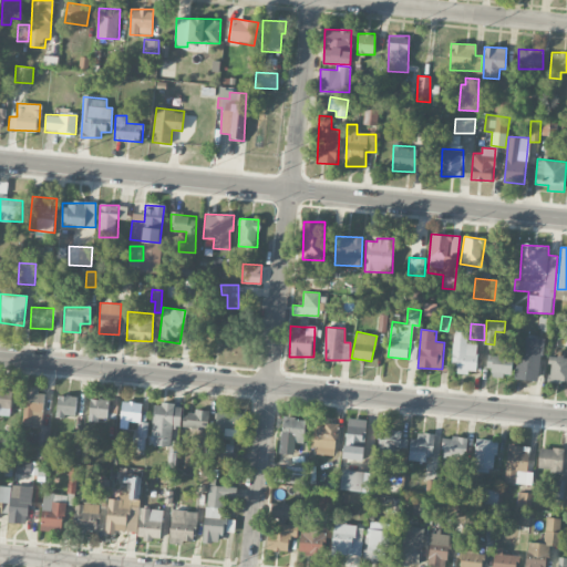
[(475,373),(478,344),(467,343),(468,332),(454,331),(451,363),(457,364),(456,371),(475,373)]
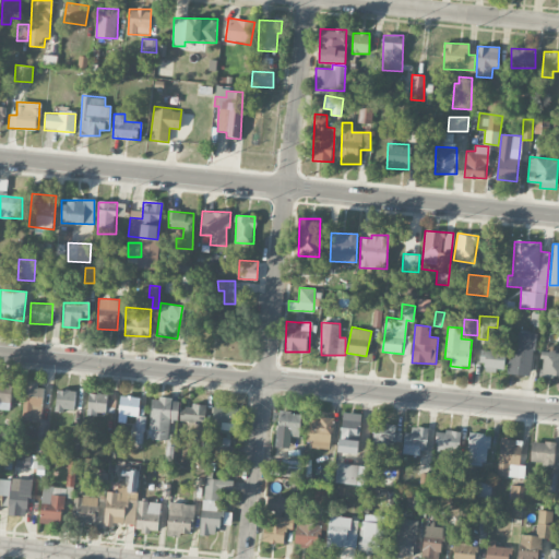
[(531,377),(536,334),(514,331),(508,373),(531,377)]
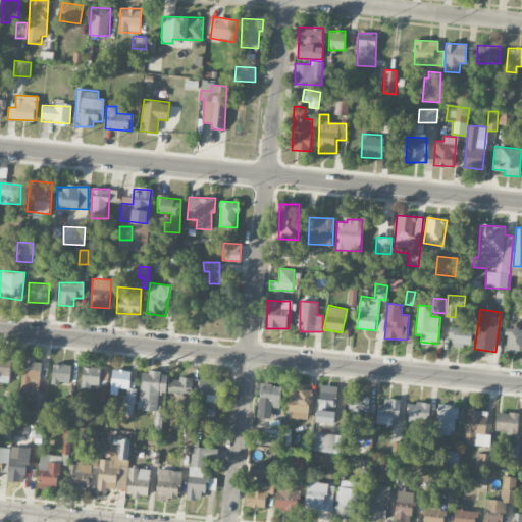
[(472,327),(448,326),(448,338),(453,338),(453,346),(471,347),(472,327)]
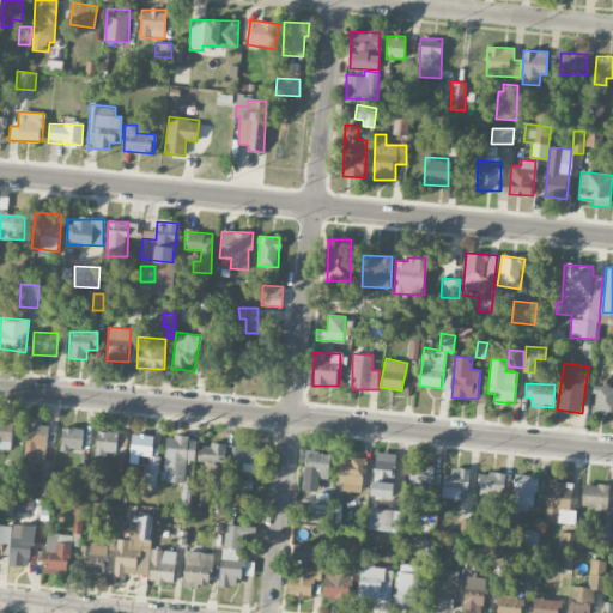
[(612,386),(605,387),(605,386),(595,384),(594,412),(612,413),(612,386)]
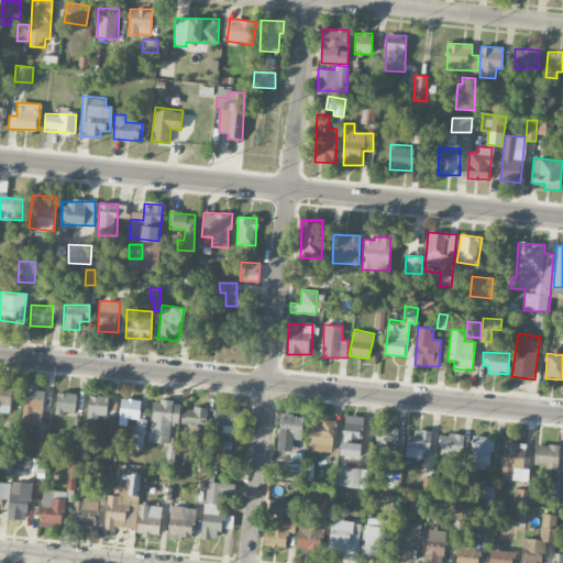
[(43,384),(25,383),(23,423),(41,424),(43,384)]
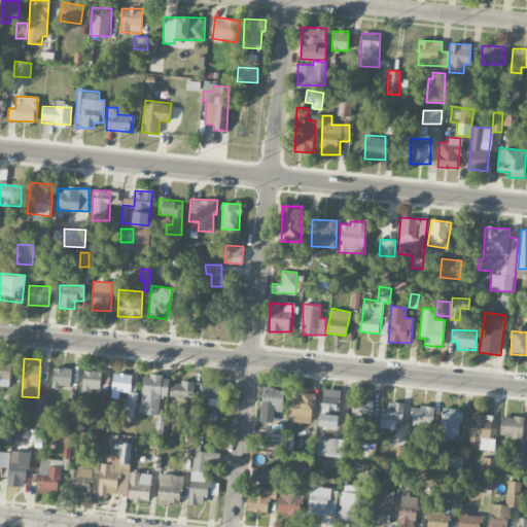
[(0,379),(10,380),(11,361),(0,360),(0,379)]
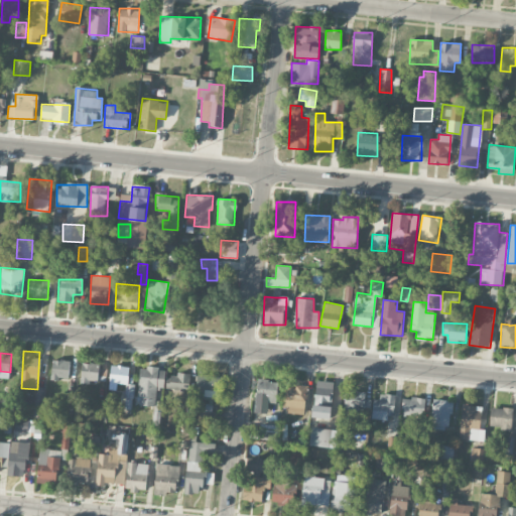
[(50,378),(69,379),(70,360),(50,359),(50,378)]
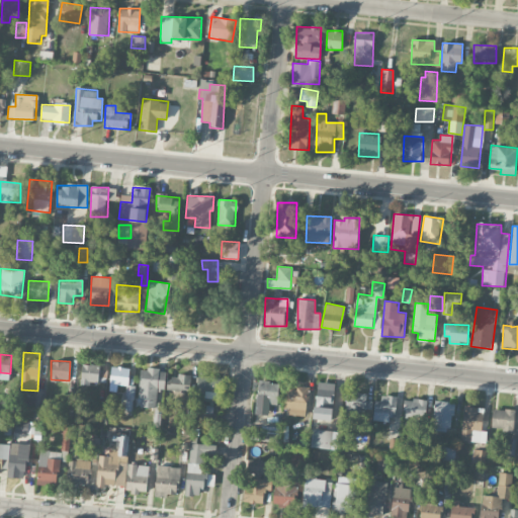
[(100,365),(81,364),(80,382),(99,383),(100,365)]
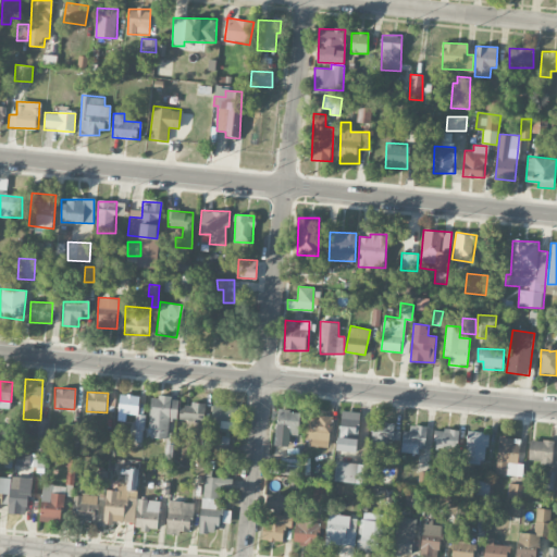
[(139,395),(118,394),(118,413),(138,415),(139,395)]
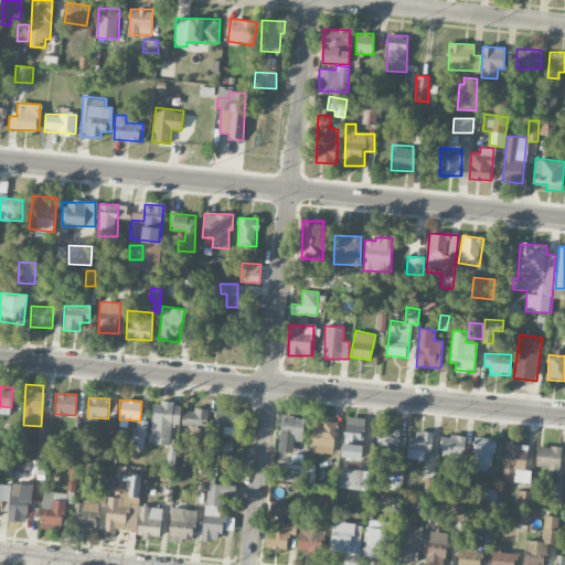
[(181,403),(152,402),(150,441),(170,444),(171,425),(180,426),(181,403)]
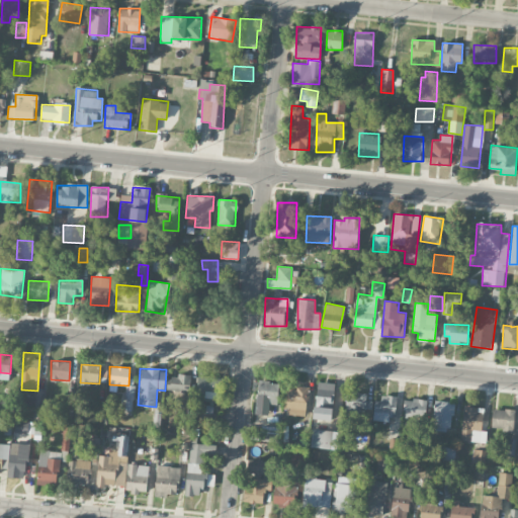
[(169,391),(191,392),(191,375),(170,374),(169,391)]
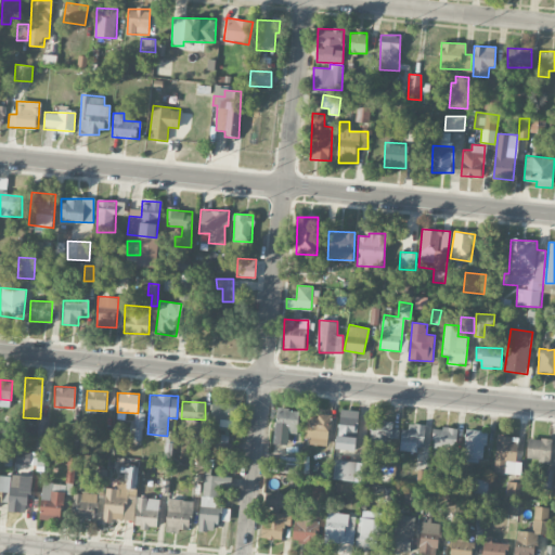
[(210,425),(236,426),(237,403),(211,403),(210,425)]
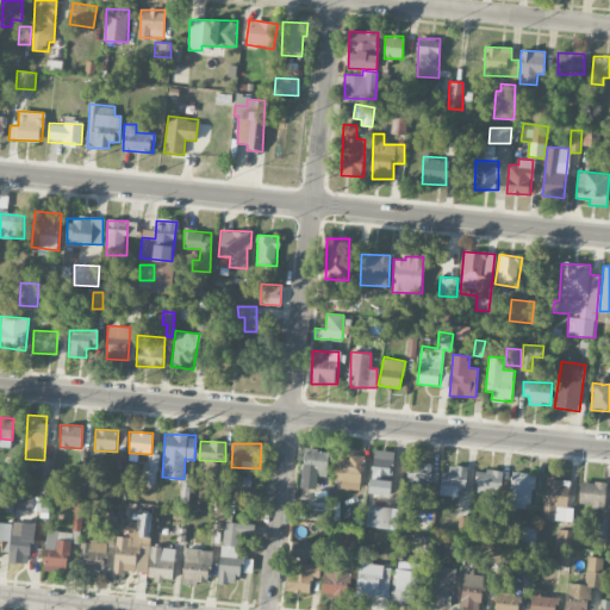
[(329,475),(330,450),(304,449),(304,474),(329,475)]
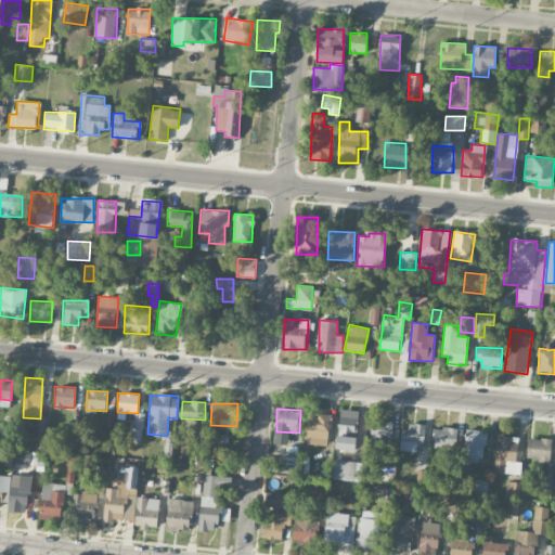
[(356,450),(358,410),(338,410),(337,449),(356,450)]
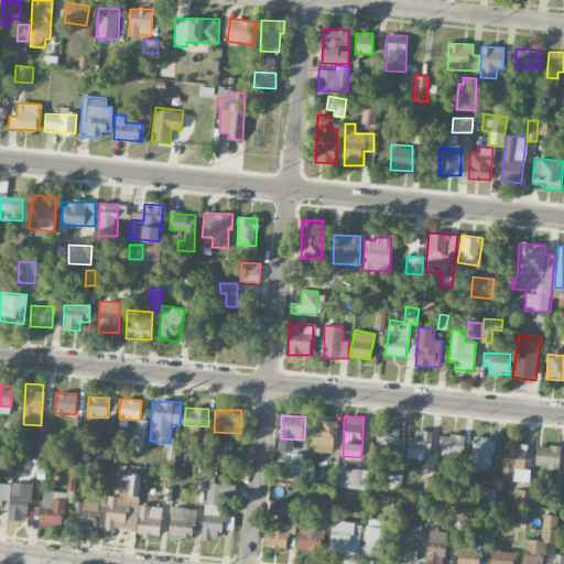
[(136,444),(145,445),(147,420),(137,420),(136,444)]
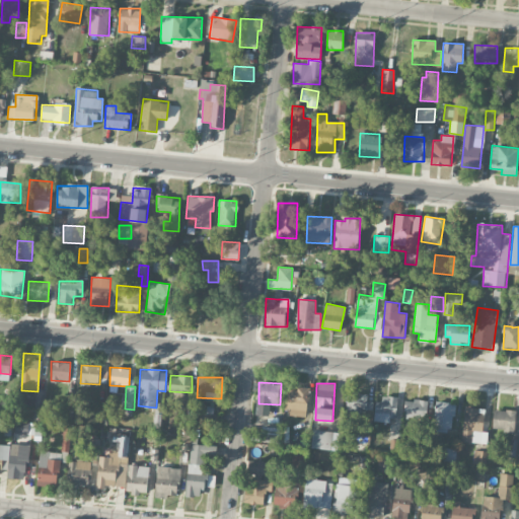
[(307,416),(309,389),(287,387),(286,415),(307,416)]
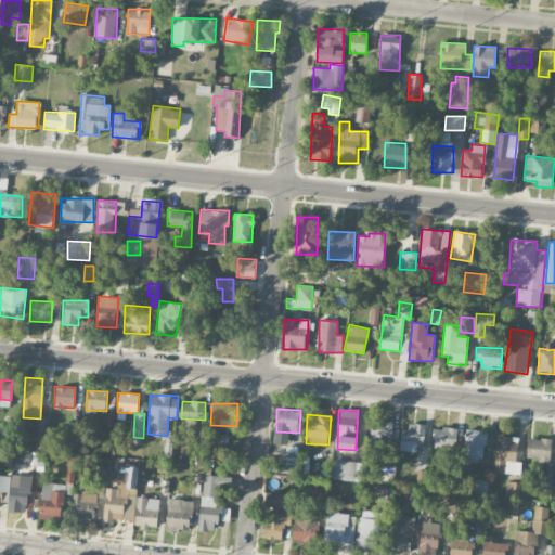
[(48,423),(38,422),(35,443),(44,446),(48,423)]
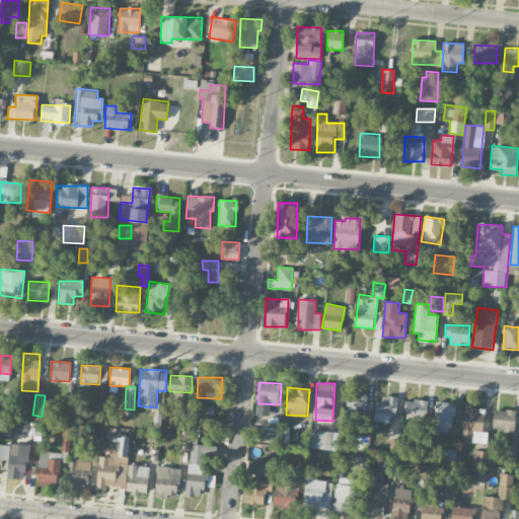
[(347,412),(370,411),(370,394),(346,394),(347,412)]
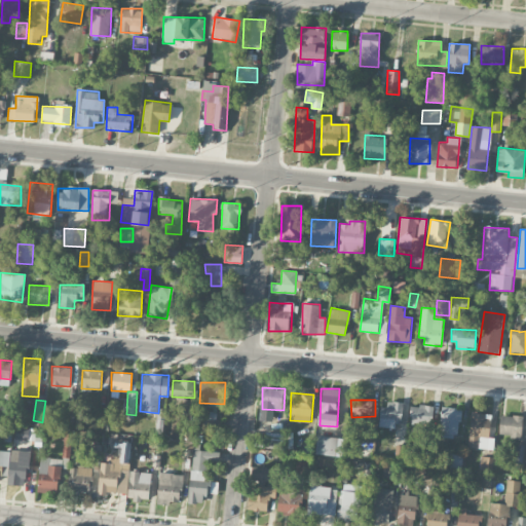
[(403,419),(403,402),(387,402),(386,404),(380,404),(379,427),(396,427),(396,418),(403,419)]
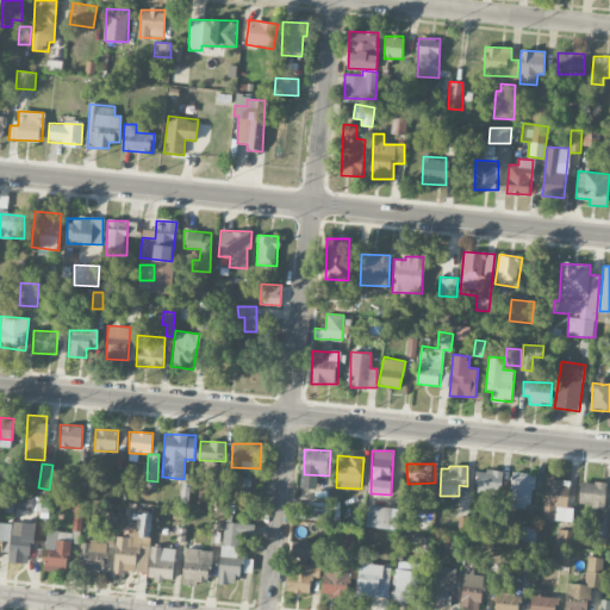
[(475,491),(502,492),(503,471),(477,470),(475,491)]
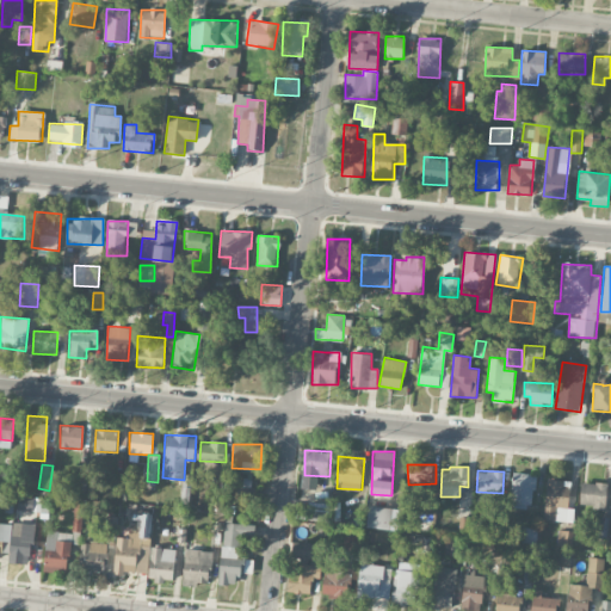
[(511,507),(532,510),(535,474),(512,473),(511,507)]
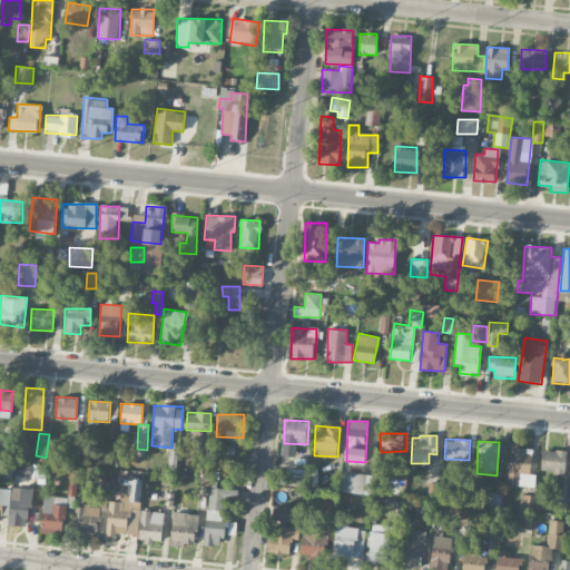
[(70,462),(79,463),(81,446),(72,445),(70,462)]
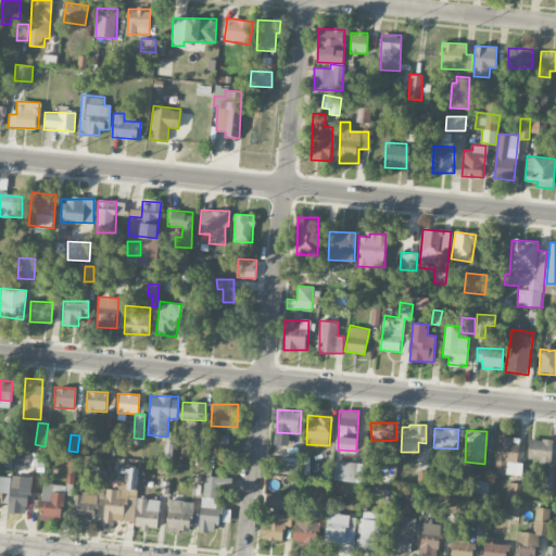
[(495,474),(518,475),(519,439),(497,438),(495,474)]
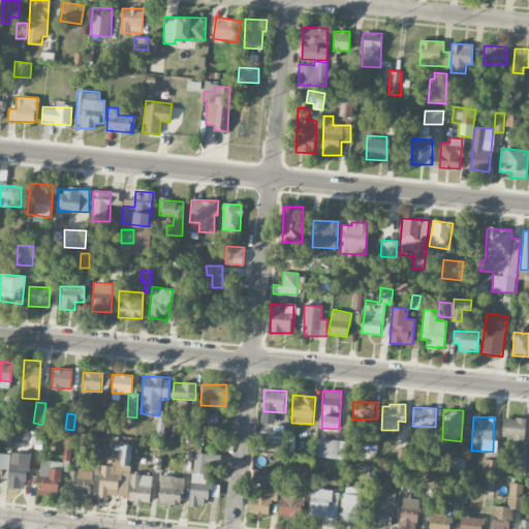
[(501,438),(525,439),(526,418),(502,417),(501,438)]
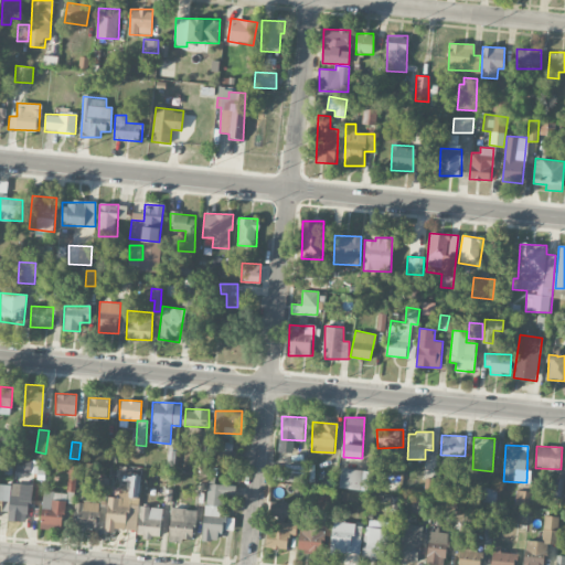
[(18,459),(17,470),(30,471),(31,460),(18,459)]
